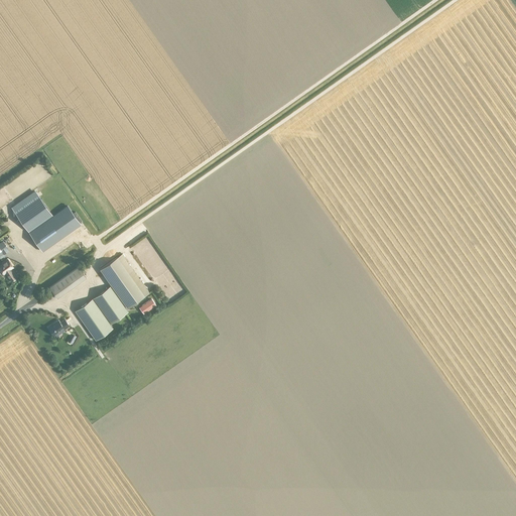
[(9,191),(0,198),(0,203),(11,195),(9,191)]
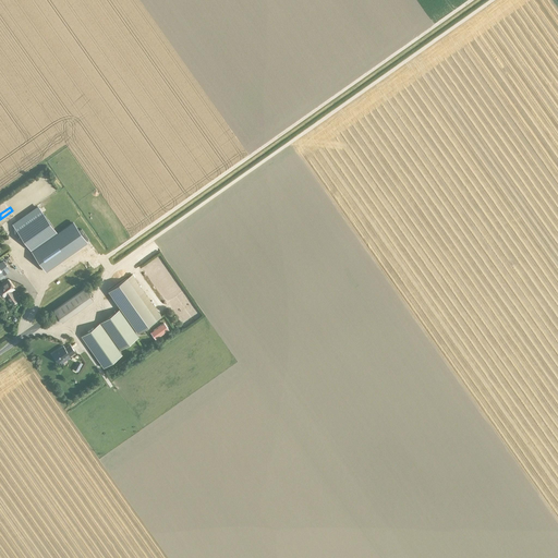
[(56,232),(41,213),(17,230),(31,250),(56,232)]
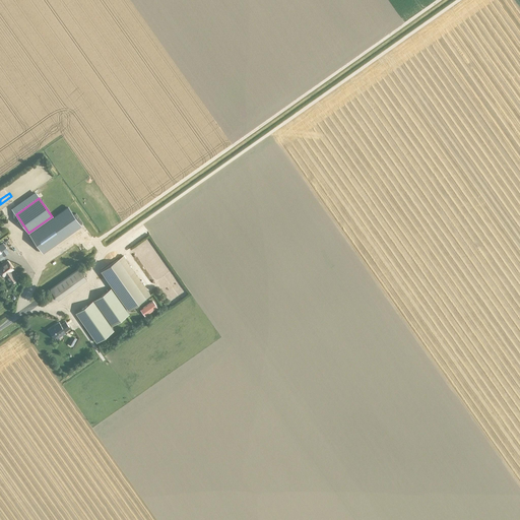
[(80,225),(68,207),(29,235),(43,252),(80,225)]
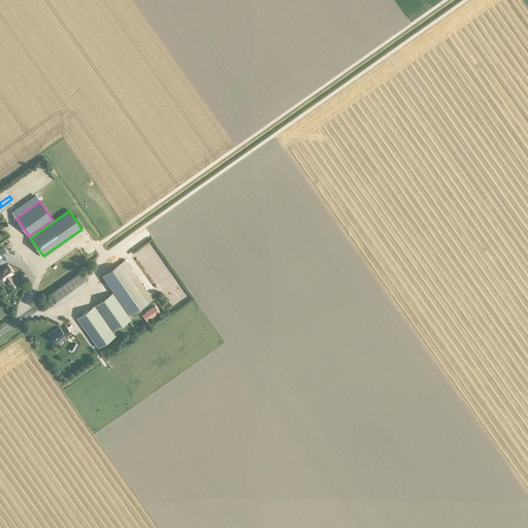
[(147,303),(120,263),(102,275),(131,316),(147,303)]
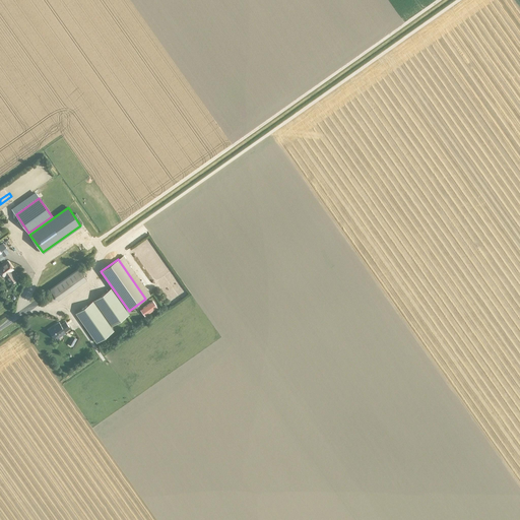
[(13,268),(8,261),(0,267),(0,271),(3,276),(6,274),(8,277),(7,277),(11,283),(17,279),(10,270),(13,268)]
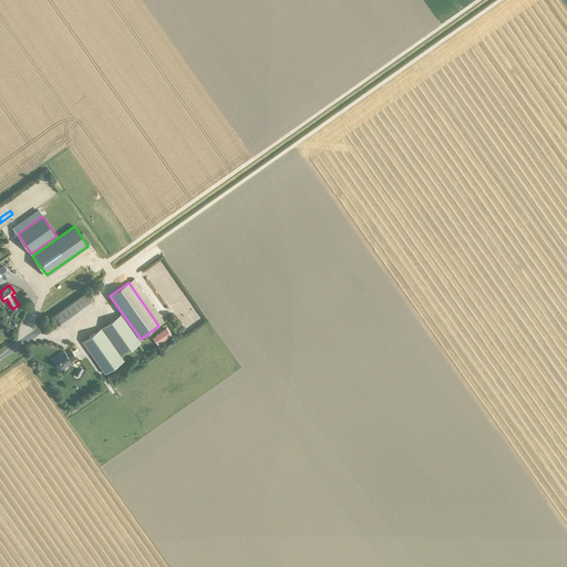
[(94,305),(86,294),(54,316),(63,328),(94,305)]
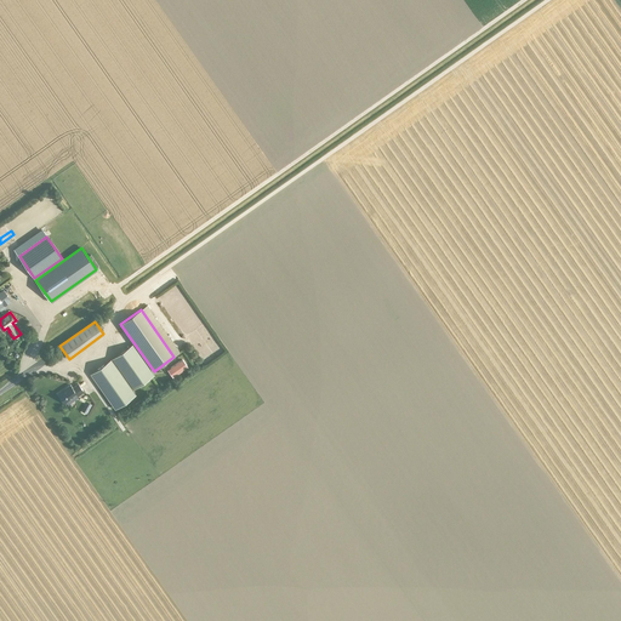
[(134,345),(113,359),(134,388),(154,374),(134,345)]
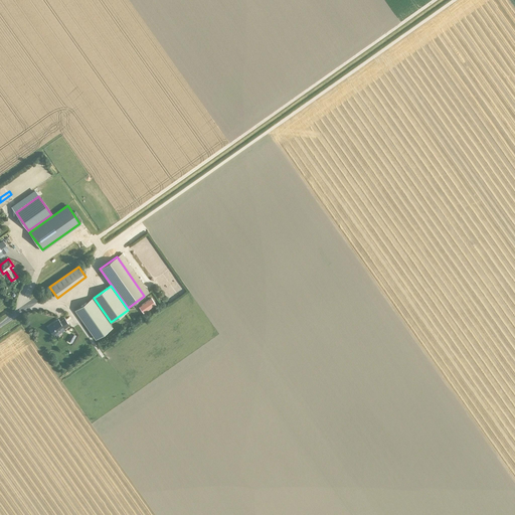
[(93,299),(75,311),(96,339),(112,327),(93,299)]
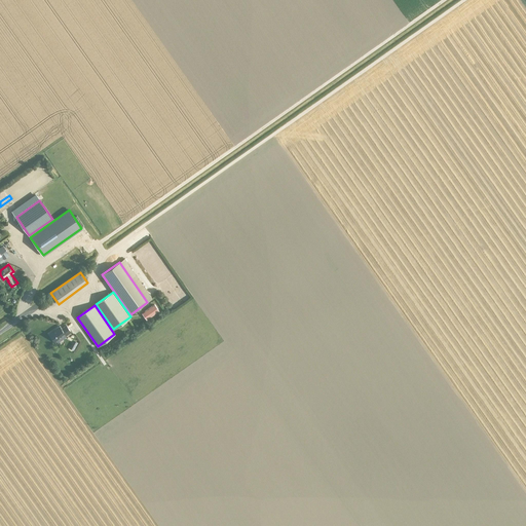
[(155,305),(146,311),(150,317),(159,310),(155,305)]
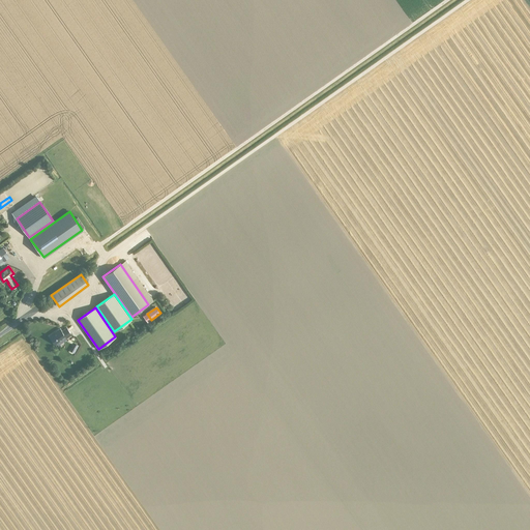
[(50,337),(55,345),(66,337),(66,339),(71,334),(66,327),(62,331),(60,328),(56,331),(56,332),(50,337)]
